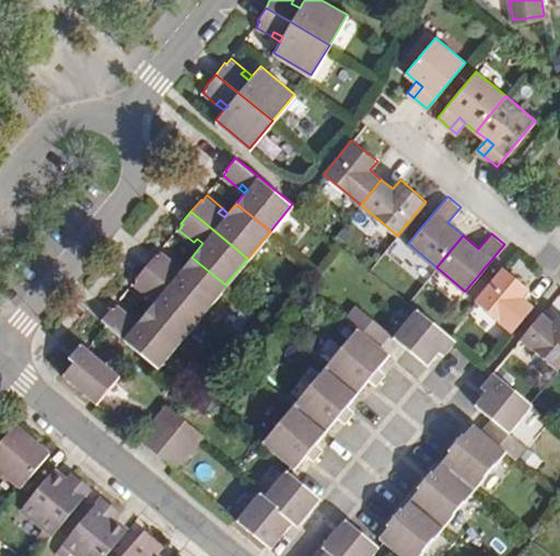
[(202,243),(197,239),(194,242),(199,247),(202,243)]
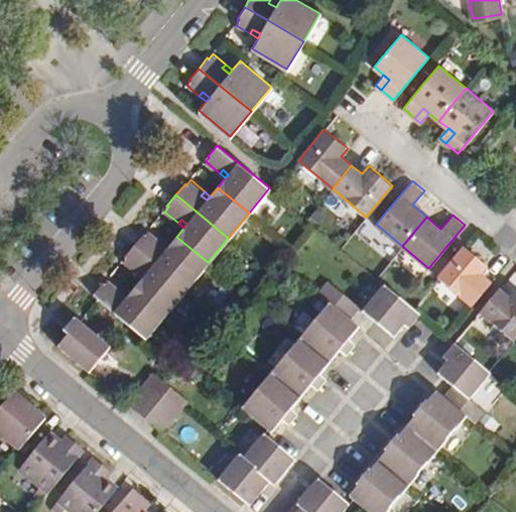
[(144,233),(134,244),(155,262),(187,287),(208,262),(176,237),(168,246),(165,250),(160,245),(163,241),(149,230),(145,234),(144,233)]
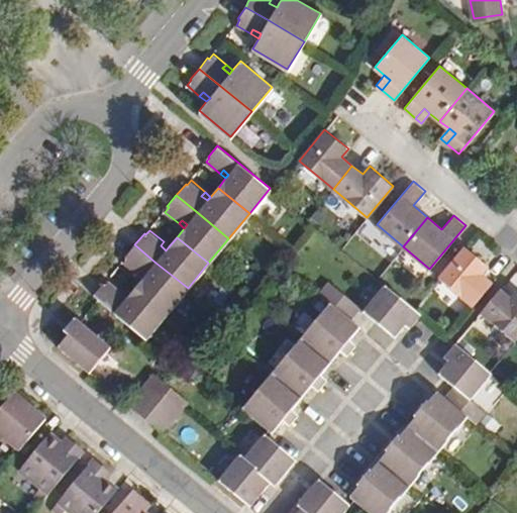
[(169,246),(164,241),(161,245),(166,250),(169,246)]
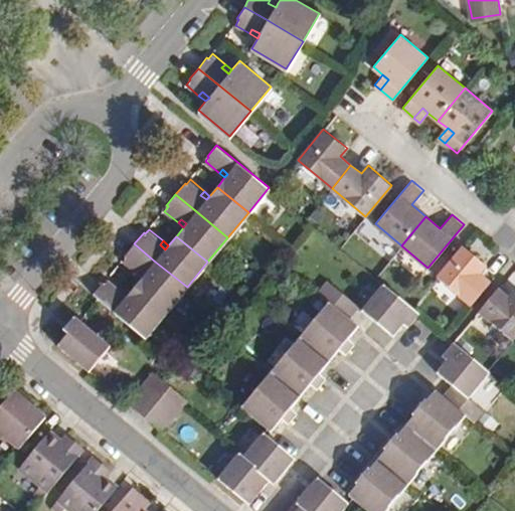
[(143,277),(135,286),(166,312),(187,287),(155,262),(134,243),(125,254),(127,257),(123,261),(137,273),(140,269),(146,273),(143,277)]
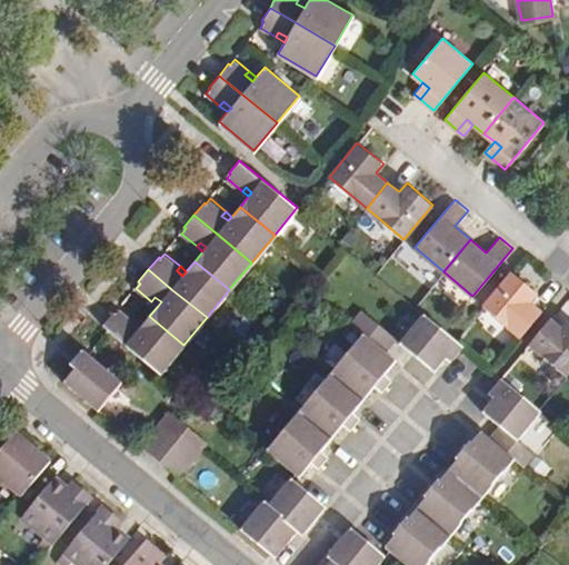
[(482,305),(520,336),(542,310),(530,300),(537,291),(511,270),(482,305)]
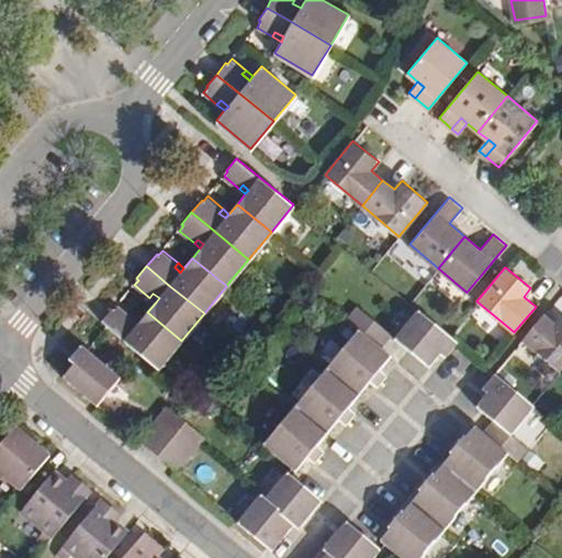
[(159,298),(153,293),(149,298),(156,302),(159,298)]
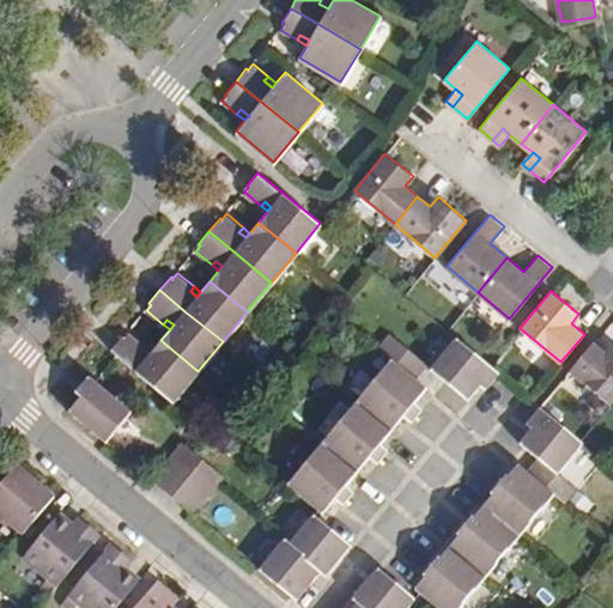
[(198,371),(161,340),(152,351),(147,356),(141,351),(145,346),(128,332),(123,336),(122,335),(111,348),(174,401),(198,371)]
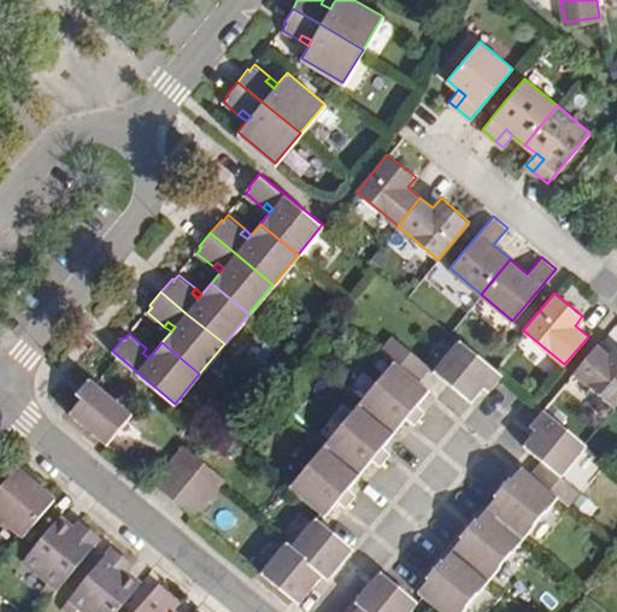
[(394,358),(418,378),(429,365),(392,334),(381,347),(394,358)]
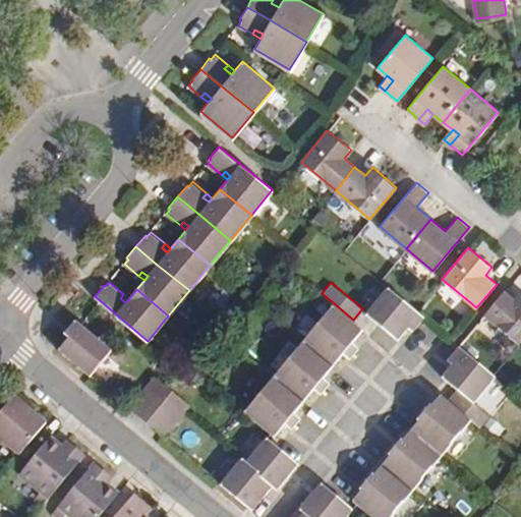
[(366,311),(398,337),(408,325),(418,311),(416,310),(388,286),(366,311)]
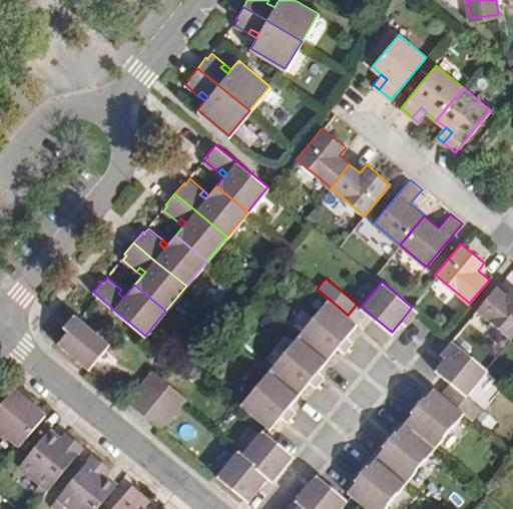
[(477,309),(511,337),(512,334),(512,287),(507,295),(496,286),(477,309)]
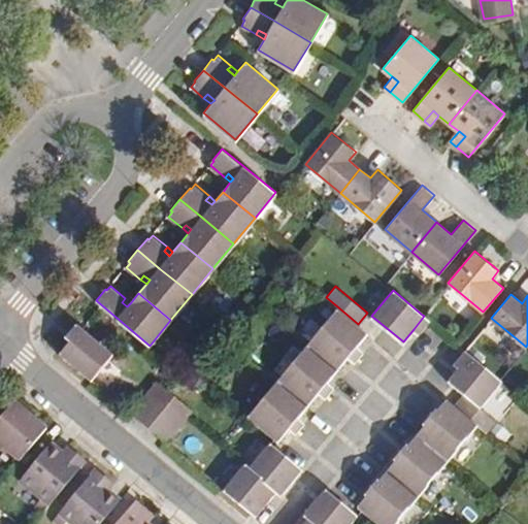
[(131,302),(125,298),(122,302),(127,306),(131,302)]
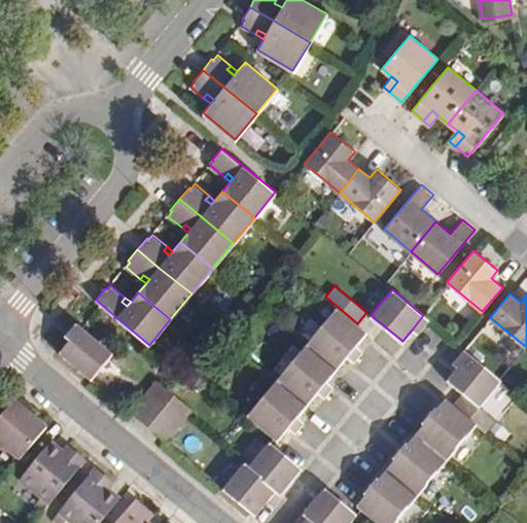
[(307,342),(330,362),(340,351),(346,356),(348,354),(354,360),(362,350),(355,345),(366,330),(357,323),(337,306),(307,342)]
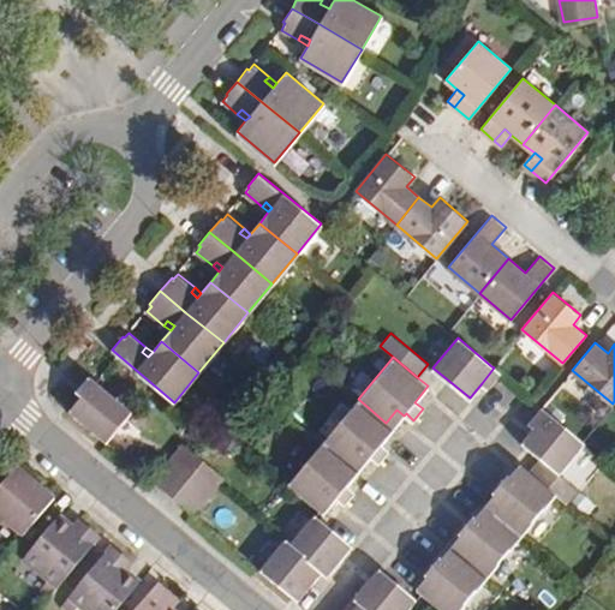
[(501,372),(494,368),(482,383),(488,389),(501,372)]
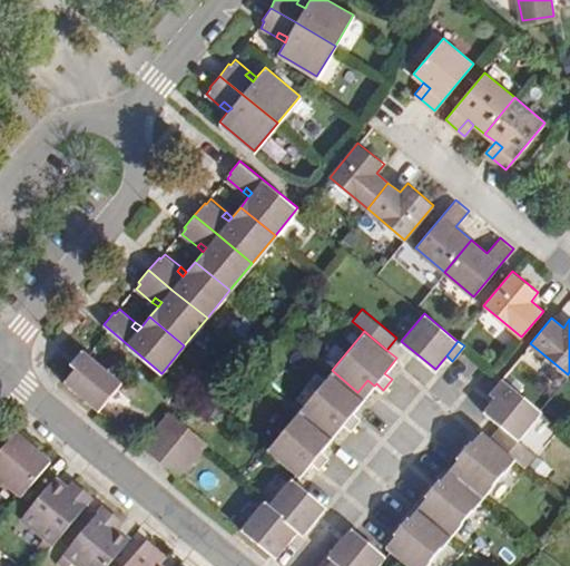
[(87,354),(82,350),(71,362),(77,367),(87,354)]
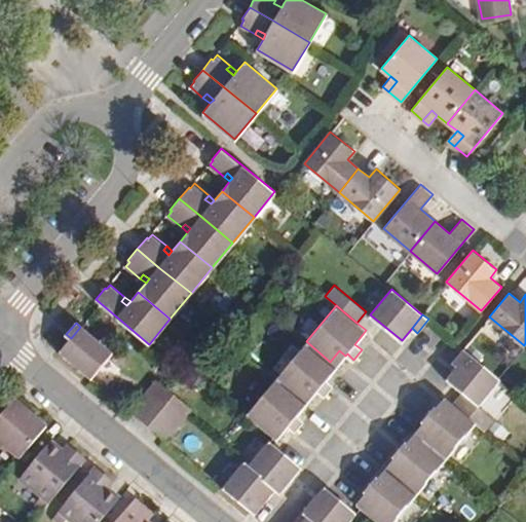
[(112,352),(80,327),(71,338),(60,351),(91,377),(112,352)]
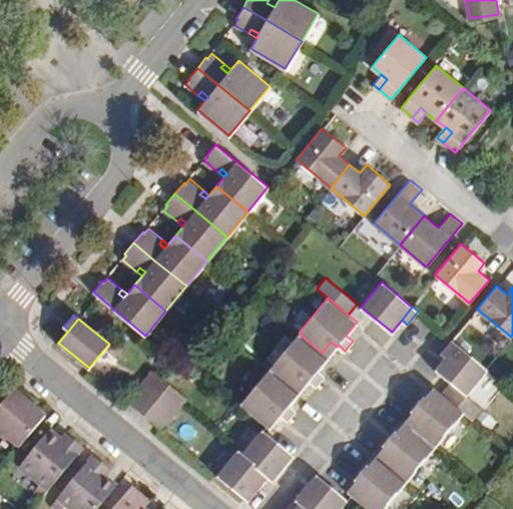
[(328,358),(322,353),(299,333),(270,369),(293,388),(302,378),(308,383),(310,380),(316,386),(324,376),(318,371),(328,358)]
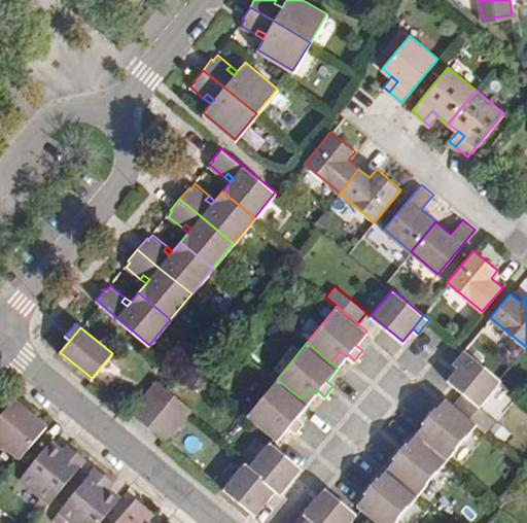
[(468,353),(463,349),(454,361),(458,364),(468,353)]
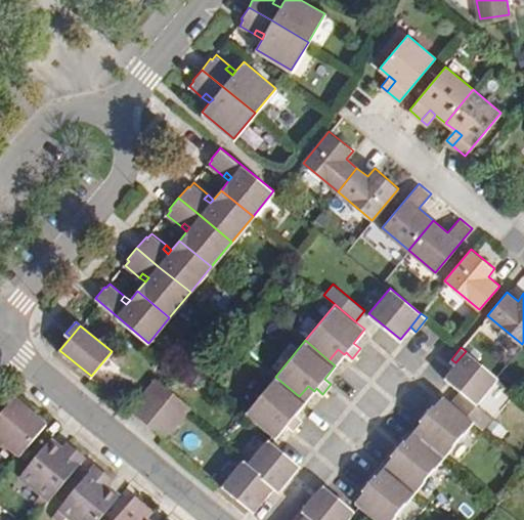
[(344,354),(338,349),(329,360),(335,365),(344,354)]
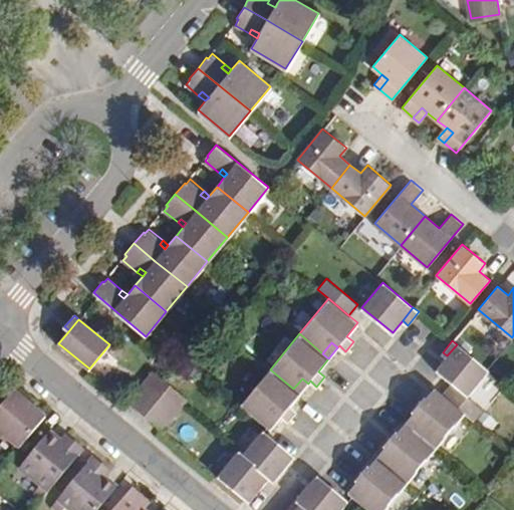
[(441,393),(465,412),(473,420),(484,407),(467,394),(488,369),(457,344),(447,355),(437,368),(451,380),(441,393)]
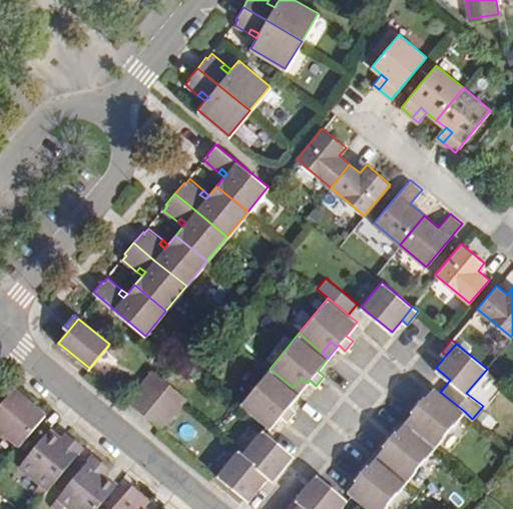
[(139,409),(142,406),(164,379),(152,369),(127,399),(139,409)]
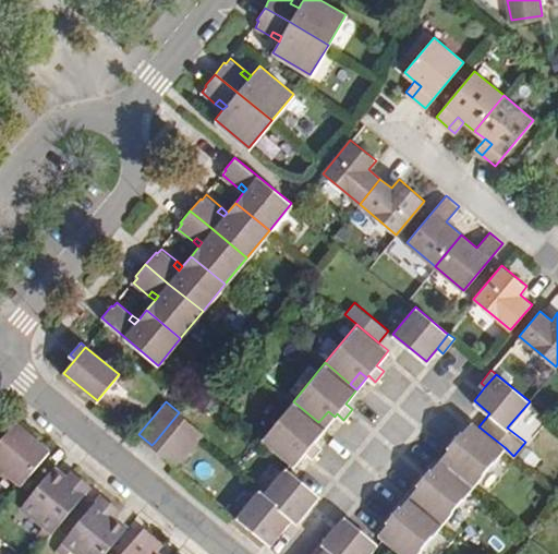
[(325,428),(318,422),(293,401),(262,440),(287,460),(296,449),(303,455),(305,453),(312,458),(320,448),(314,442),(325,428)]
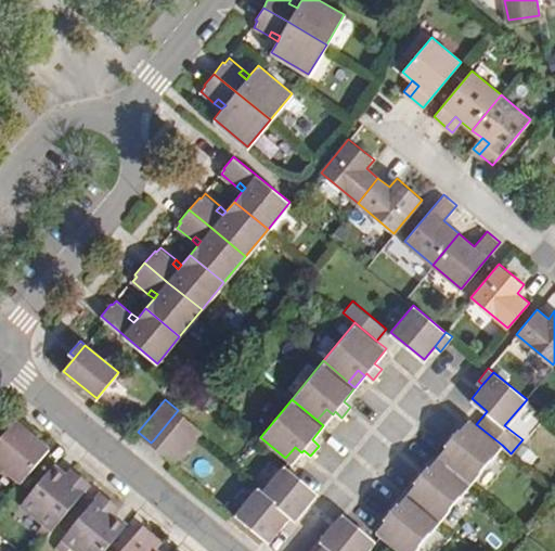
[(333,414),(326,409),(317,420),(323,425),(333,414)]
